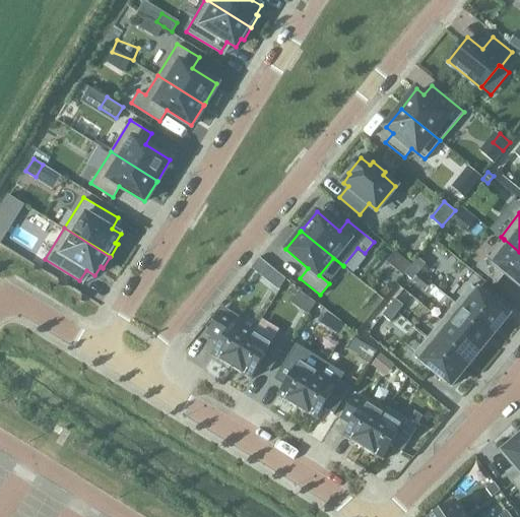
[(505,271),(519,283),(519,252),(504,239),(504,240),(490,257),(486,254),(477,265),(497,281),(505,271)]
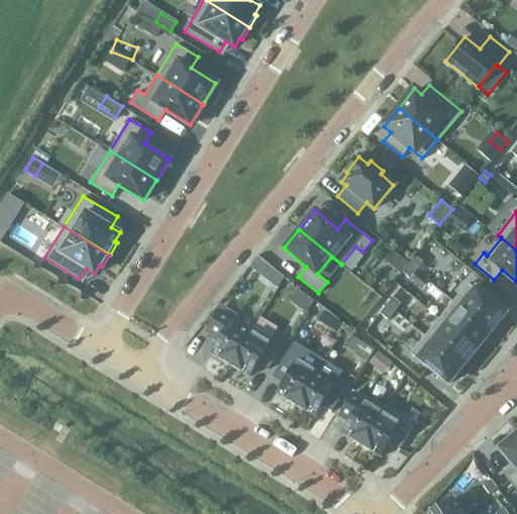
[(268,261),(259,253),(251,263),(260,270),(268,261)]
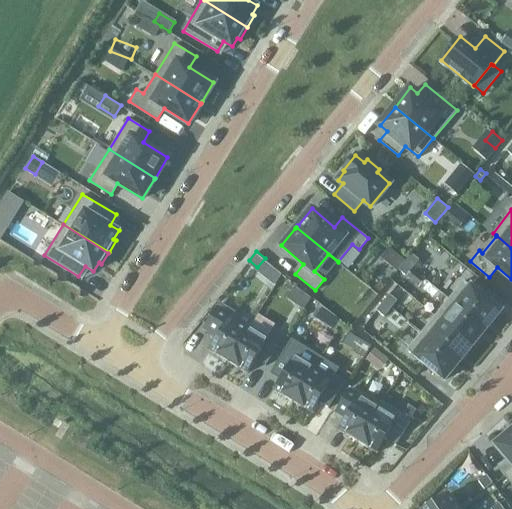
[(411,252),(405,260),(413,267),(419,259),(411,252)]
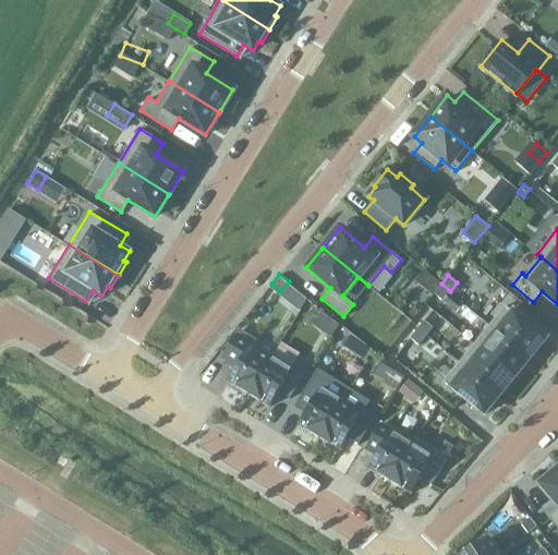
[(435,277),(426,288),(433,293),(441,282),(435,277)]
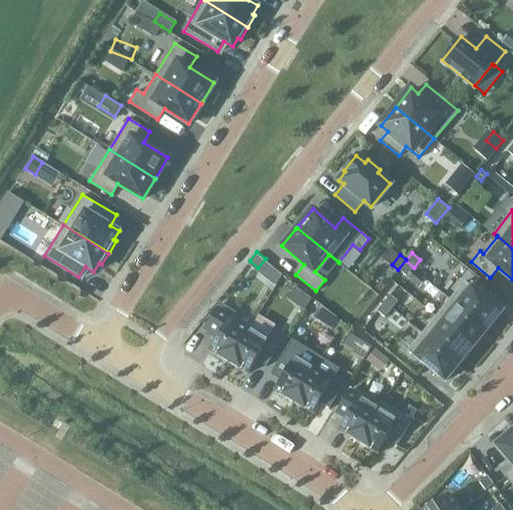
[(406,261),(399,269),(407,276),(414,268),(406,261)]
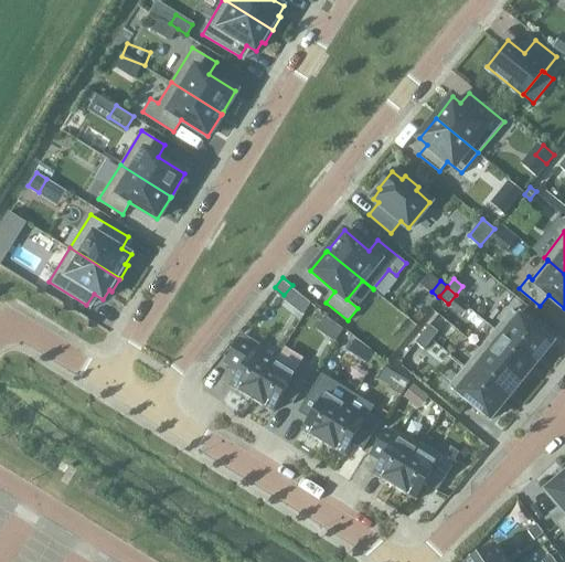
[(535,361),(552,341),(511,308),(496,328),(535,361)]
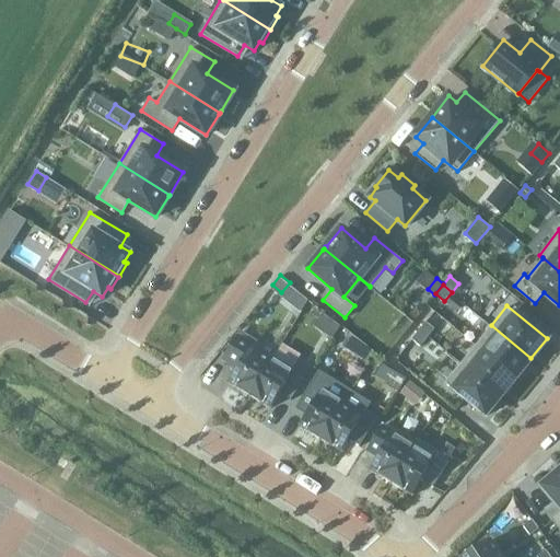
[(426,321),(419,329),(428,336),(434,327),(426,321)]
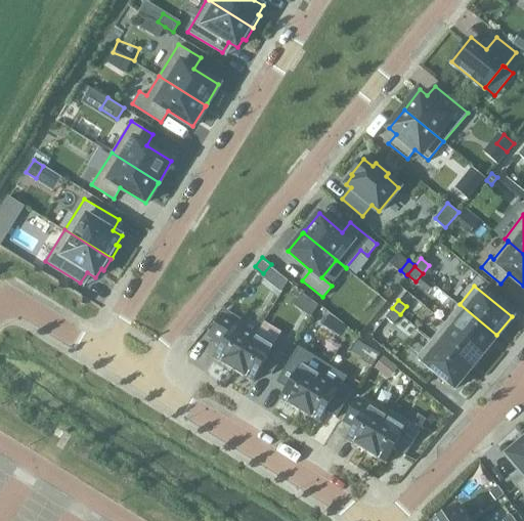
[(445,321),(483,352),(496,335),(460,304),(445,321)]
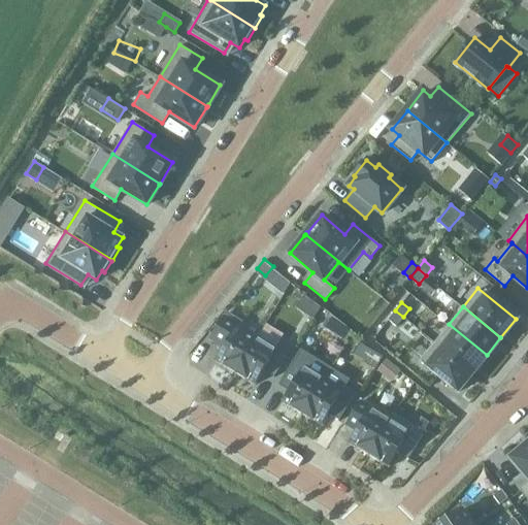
[(395,310),(388,319),(396,325),(403,317),(395,310)]
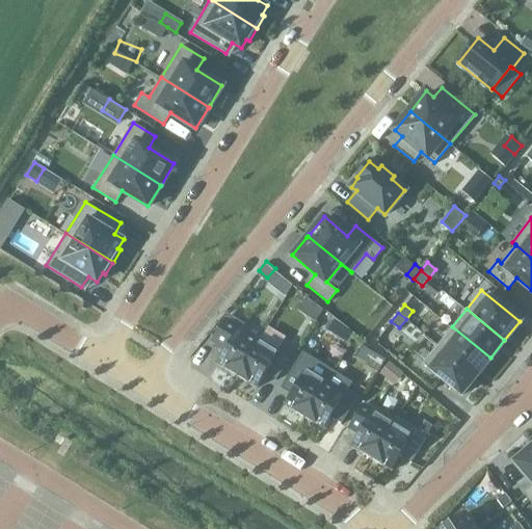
[(229,369),(237,374),(260,339),(240,326),(242,323),(228,314),(211,341),(225,349),(217,362),(225,367),(225,368),(229,369)]
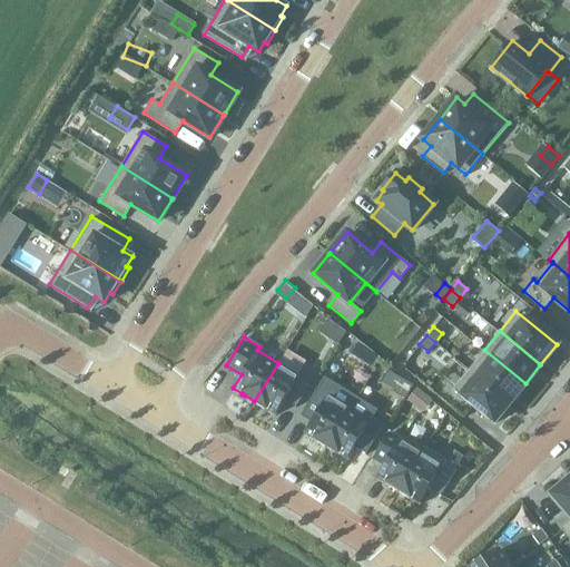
[(359,339),(351,351),(362,358),(369,348),(359,339)]
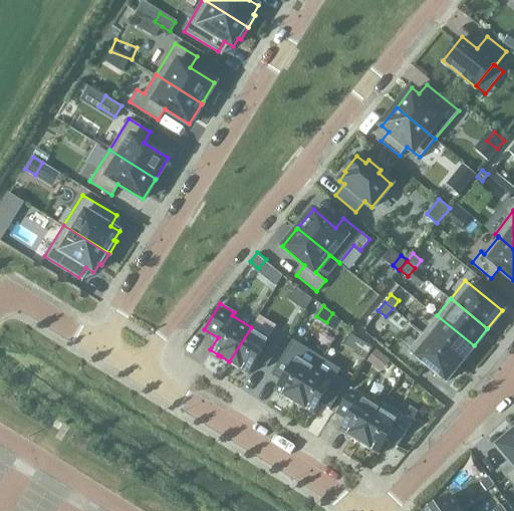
[(460,362),(474,345),(437,315),(423,332),(460,362)]
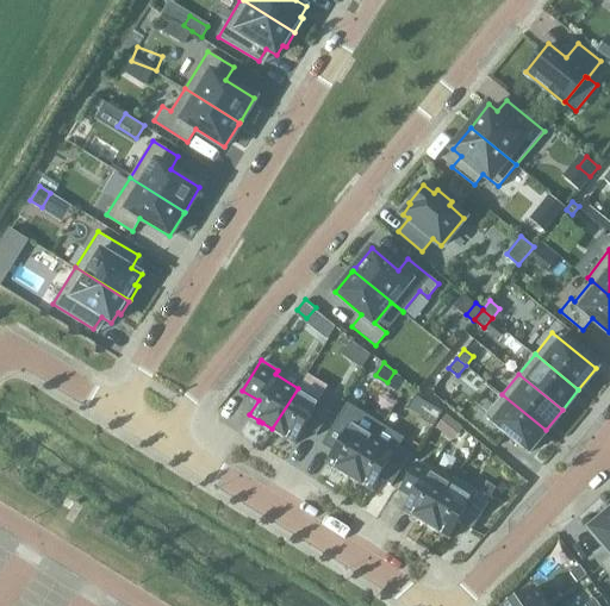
[(298,388),(272,429),(281,435),(285,437),(294,443),(305,426),(317,433),(332,410),(298,388)]
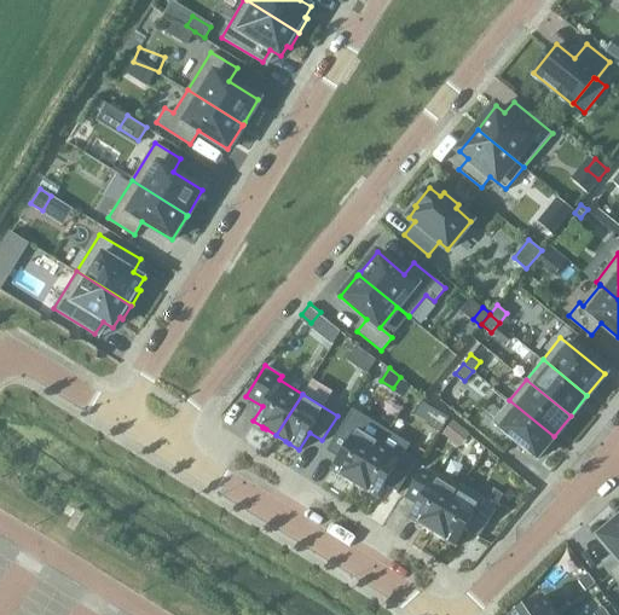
[(554,436),(509,400),(491,422),(536,458),(554,436)]
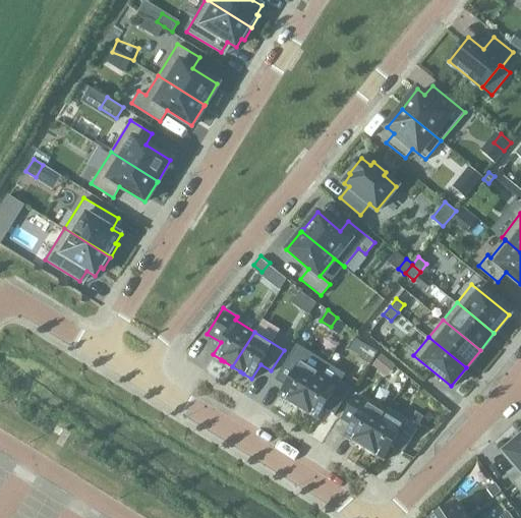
[(296,343),(277,375),(288,381),(279,395),(287,400),(286,401),(289,402),(298,407),(326,361),(296,343)]
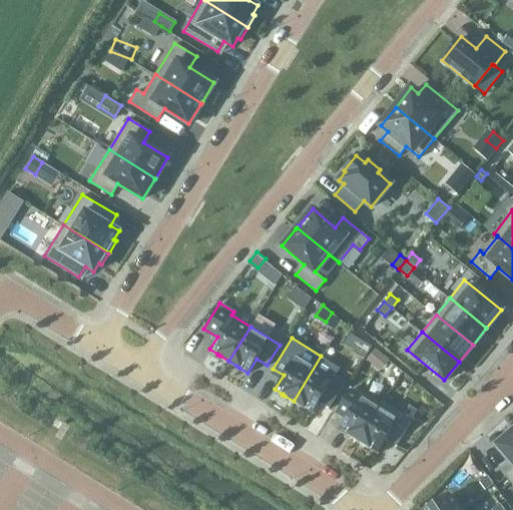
[(356,350),(354,352),(365,358),(372,346),(362,340),(356,350)]
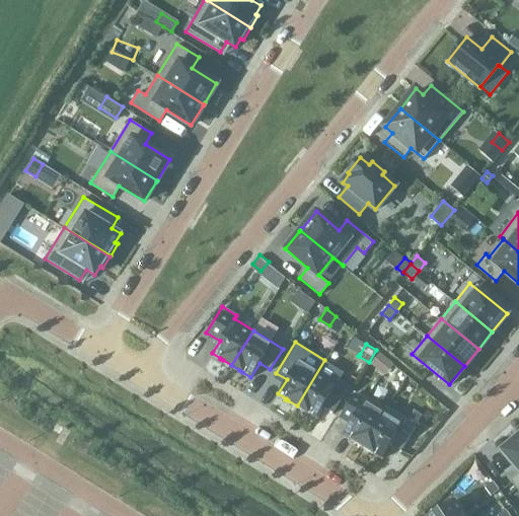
[(379,352),(371,362),(377,366),(384,356),(379,352)]
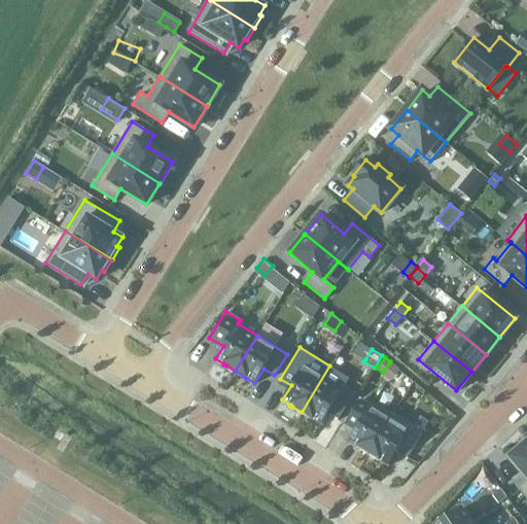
[(329,365),(302,412),(310,417),(312,419),(313,419),(321,424),(329,410),(340,416),(355,391),(345,385),(349,378),(329,365)]
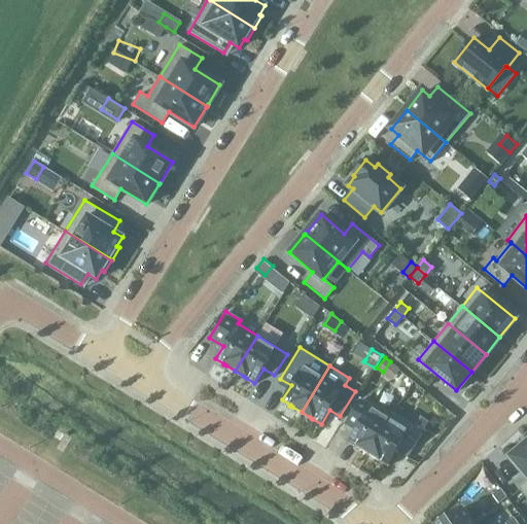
[(367,453),(390,417),(360,398),(347,420),(357,426),(349,441),(356,446),(359,448),(367,453)]
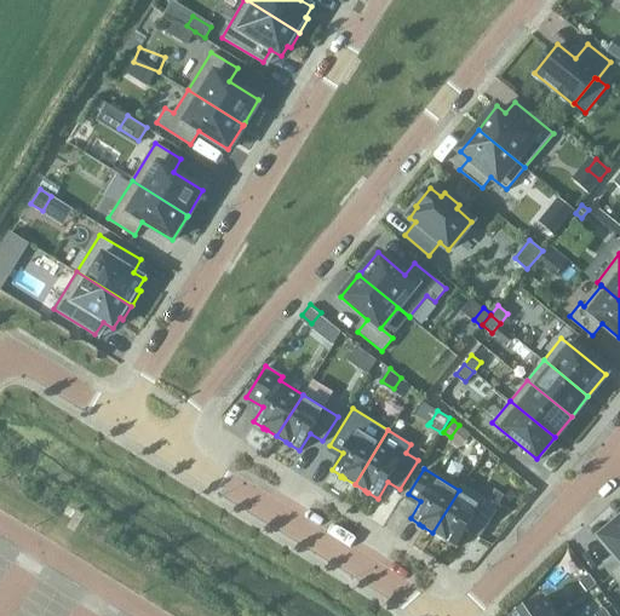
[(494,512),(459,490),(432,533),(443,539),(442,539),(446,541),(455,546),(466,529),(478,537),(494,512)]
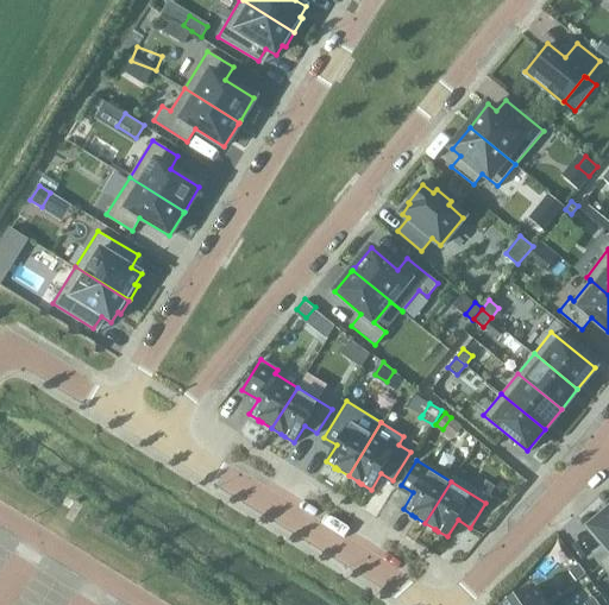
[(608,572),(608,509),(608,510),(590,527),(608,548),(608,555),(601,562),(608,572)]
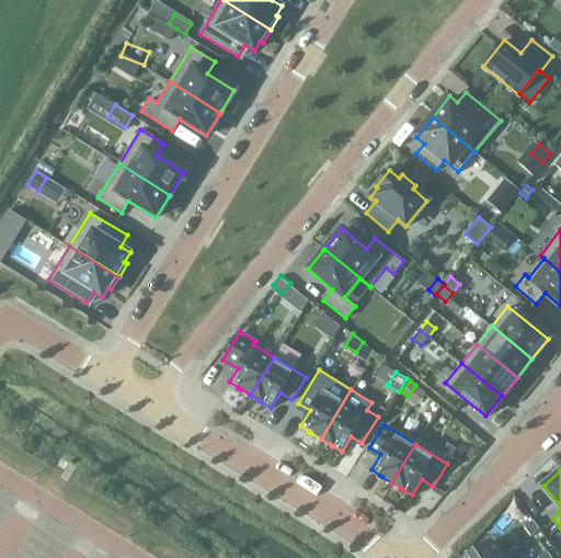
[(524,525),(530,535),(540,528),(533,519),(524,525)]
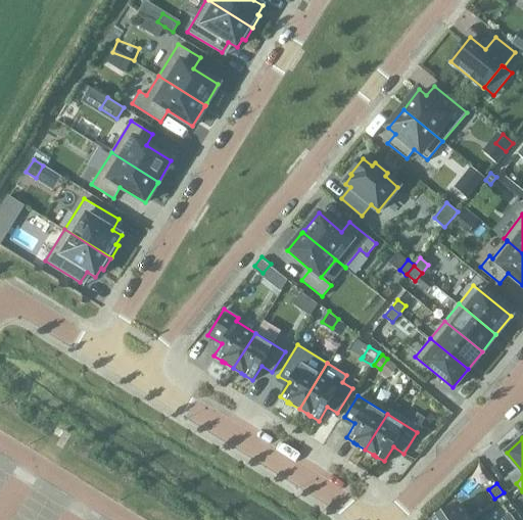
[(469,519),(458,503),(431,519),(469,519)]
